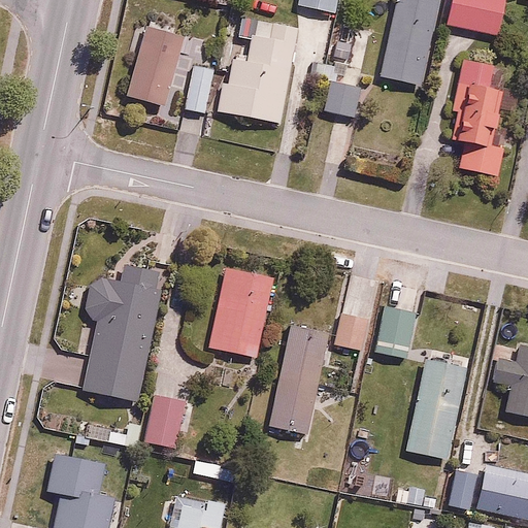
[(335,0),(297,0),(296,6),(334,13),(335,0)]
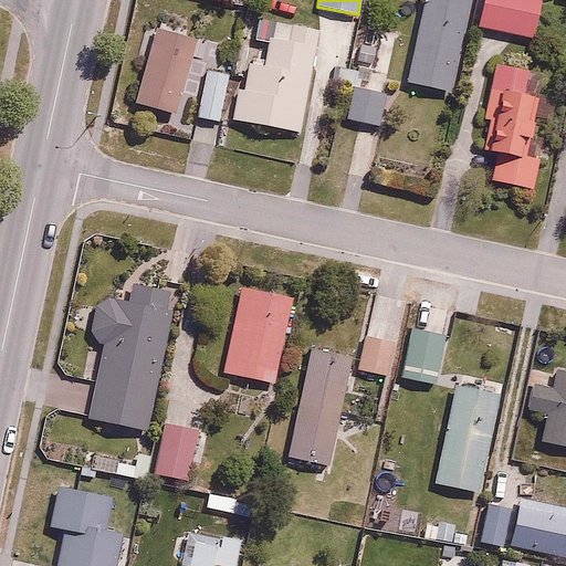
[(470,0),(423,0),(405,76),(448,87),(470,0)]
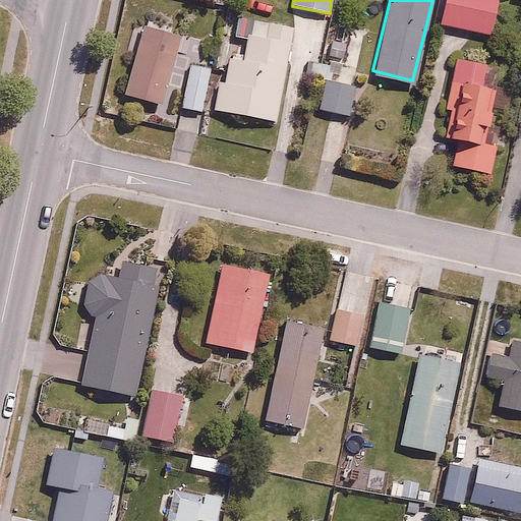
[(441,0),(436,22),(487,34),(494,0),(441,0)]
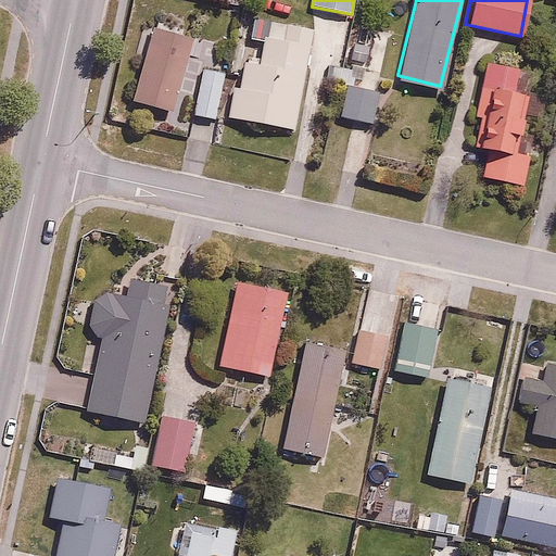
[(262,53),(244,50),(238,86),(230,84),(225,113),(290,125),(308,32),(268,23),(262,53)]
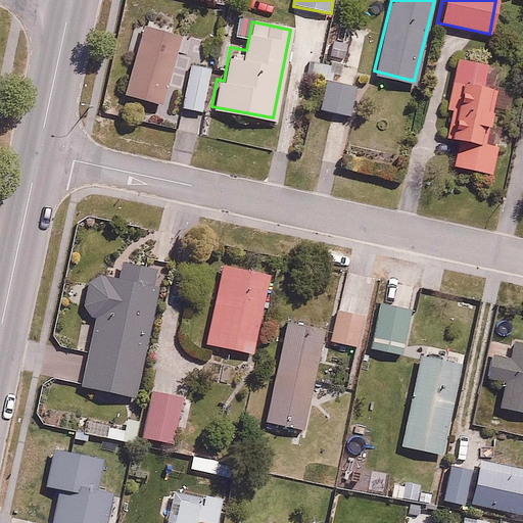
[(182,36),(144,26),(126,91),(163,101),(182,36)]
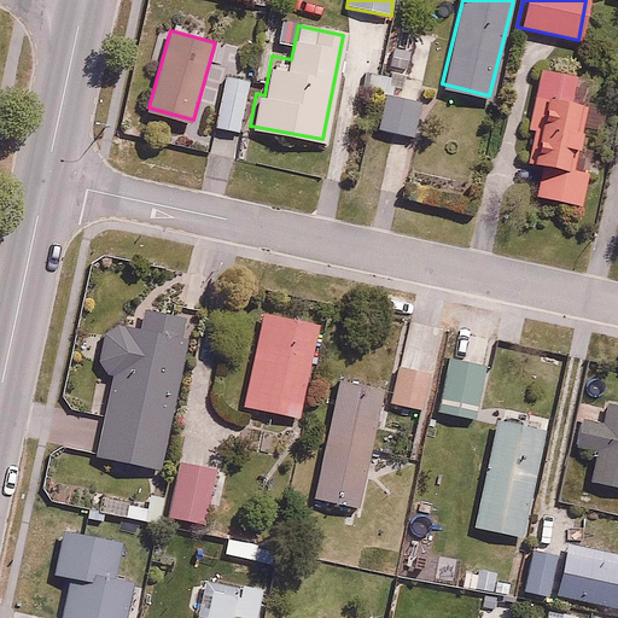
[(571,164),(587,73),(538,64),(522,163),(541,167),(536,197),(582,204),(589,167),(571,164)]
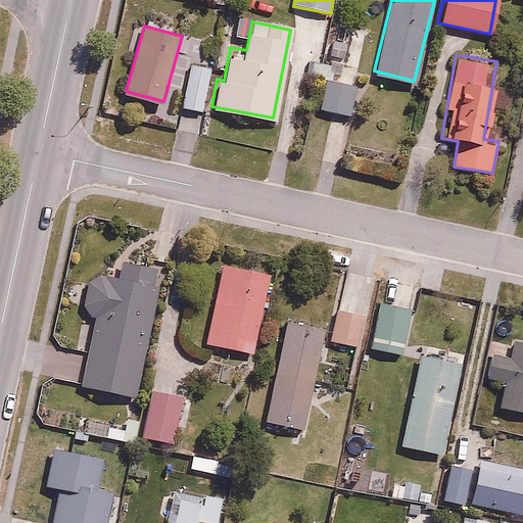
[(212,68),(188,63),(179,103),(203,109),(212,68)]
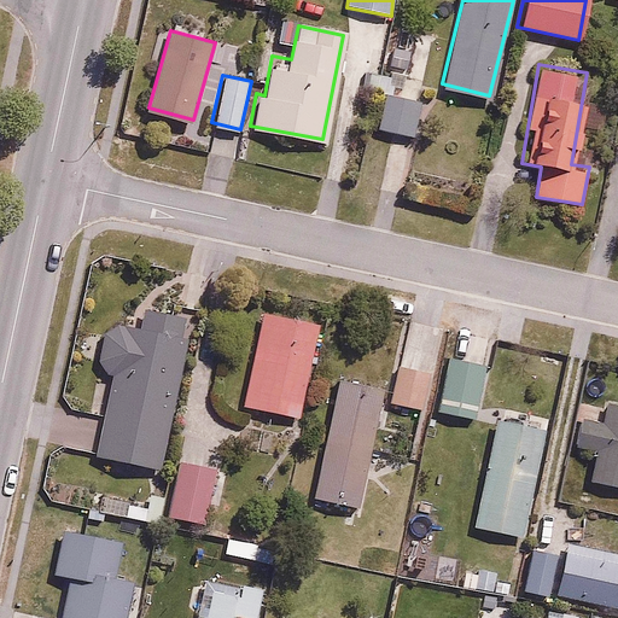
[(423,103),(388,93),(379,128),(413,136),(423,103)]
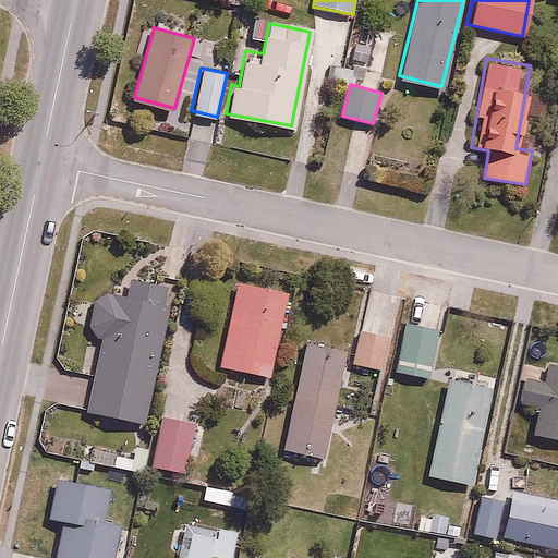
[(176,287),(119,274),(112,300),(98,296),(88,338),(102,341),(87,410),(144,423),(176,287)]
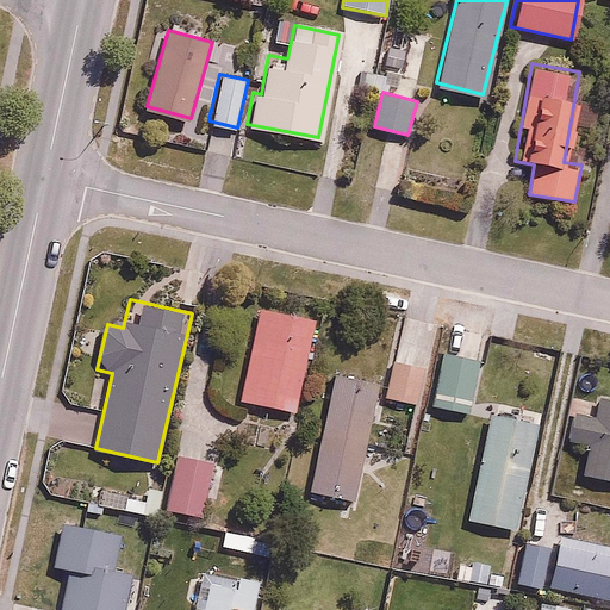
[(313,312),(255,302),(238,399),(296,409),(313,312)]
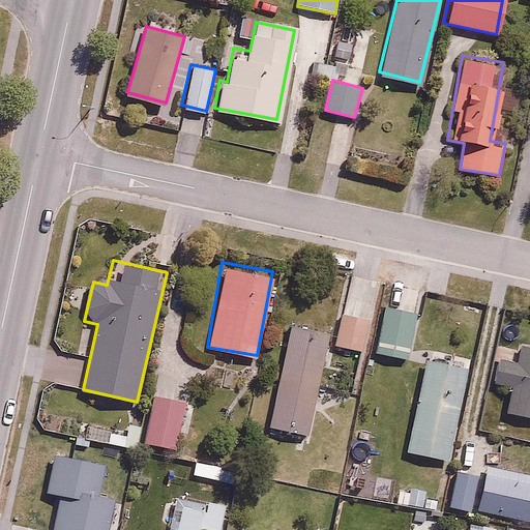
[(423,290),(392,282),(374,352),(405,360),(423,290)]
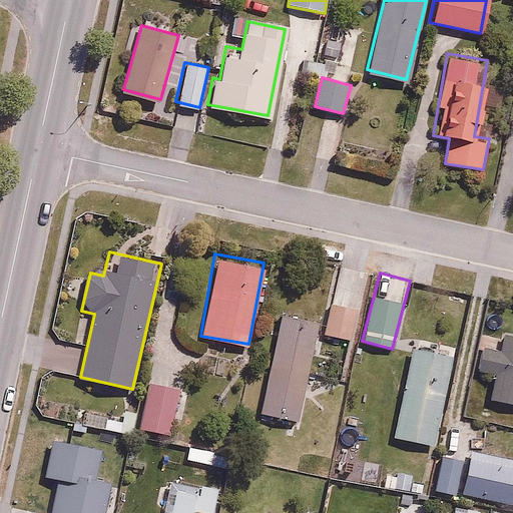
[(354,305),(328,302),(325,335),(351,338),(354,305)]
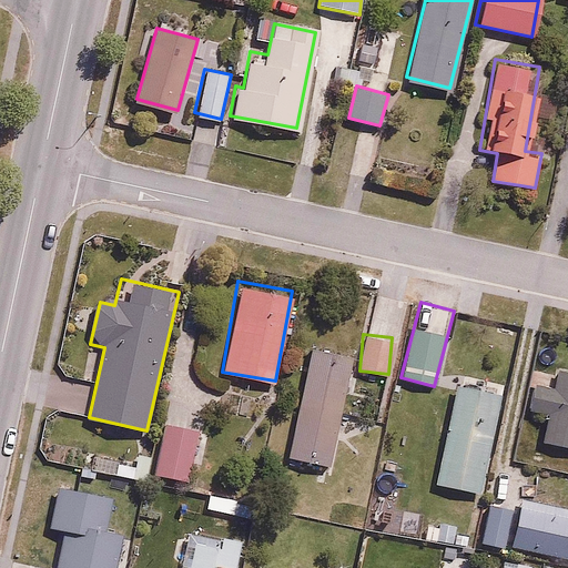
[(354,357),(314,348),(290,456),(330,466),(354,357)]
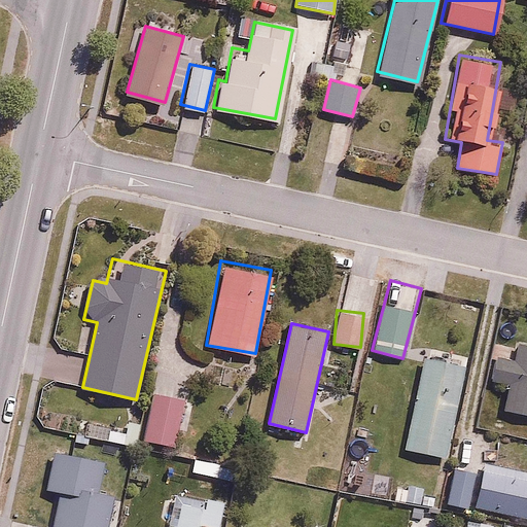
[(506,413),(526,416),(526,344),(520,343),(517,360),(496,356),(490,384),(512,388),(506,413)]
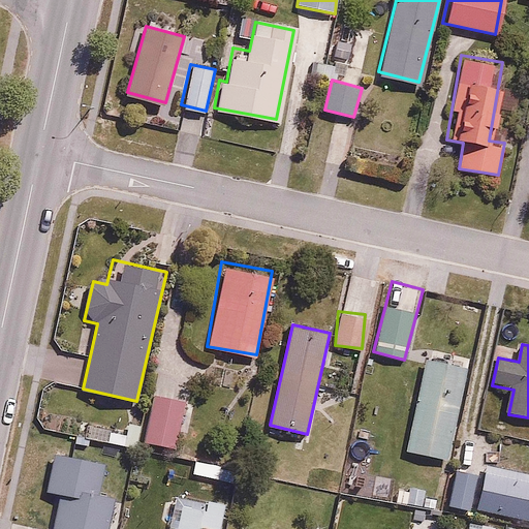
[(450,365),(427,361),(409,448),(449,457),(468,360),(453,356),(450,365)]
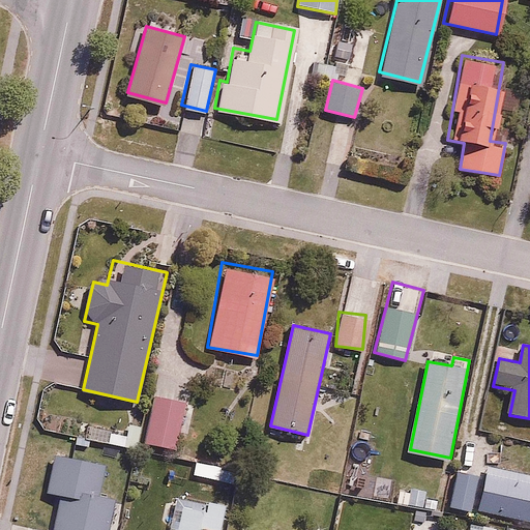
[(186,402),(153,393),(142,441),(175,449),(186,402)]
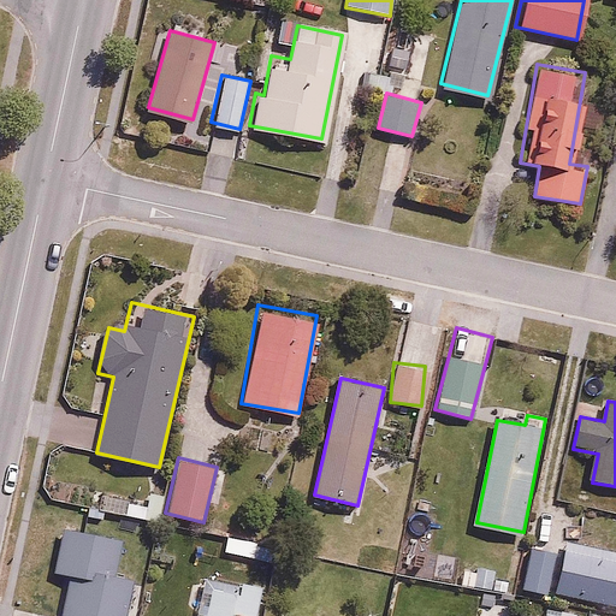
[(123,615),(132,576),(113,573),(120,542),(64,529),(54,574),(69,578),(60,615),(123,615)]
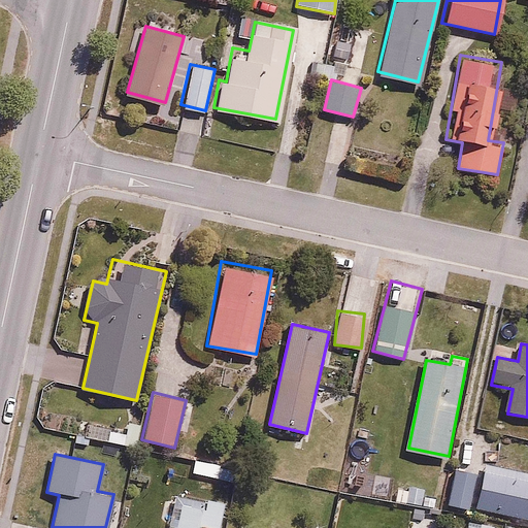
[(475,475),(452,472),(448,503),(471,506),(475,475)]
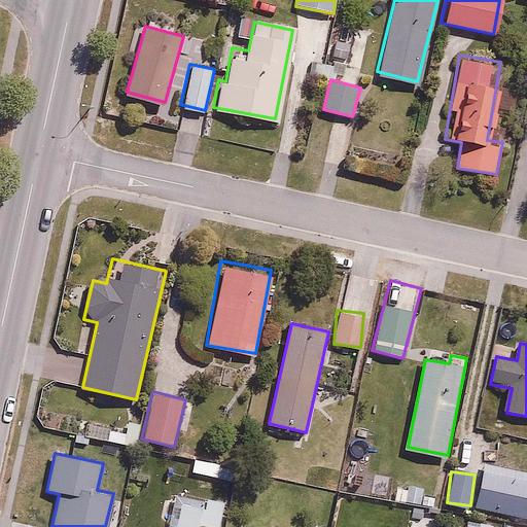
[(171,526),(170,526),(219,526),(226,502),(167,486),(156,523),(171,526)]
